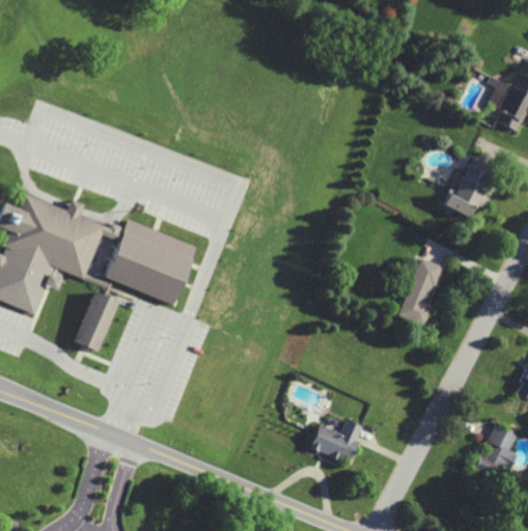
[(517,87),(492,77),(490,83),(497,86),(489,106),(503,111),(498,122),(521,131),(527,113),(527,77),(522,75),(517,87)]
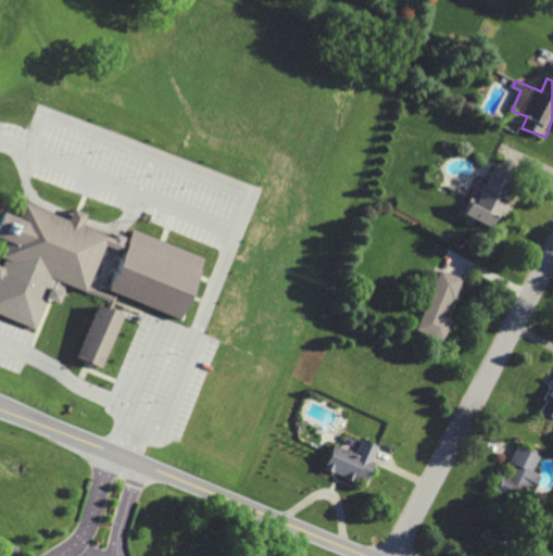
[(465,215),(493,227),(499,214),(505,216),(522,178),(495,166),(478,206),(470,203),(465,215)]
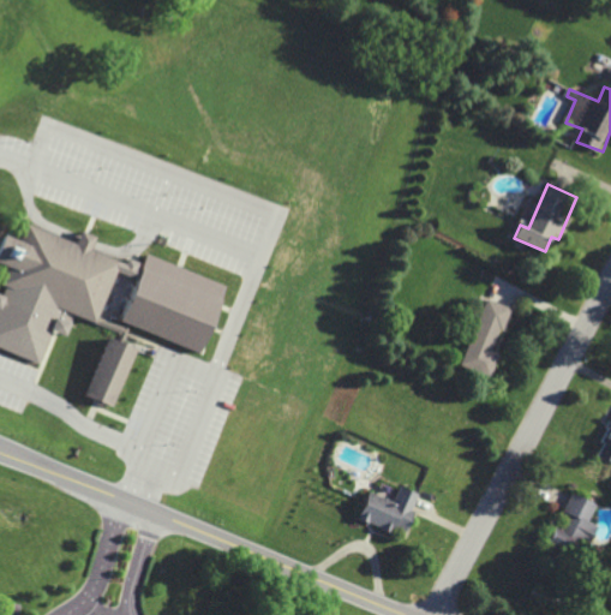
[(124,326),(207,351),(228,282),(145,256),(143,266),(93,250),(97,236),(82,231),(78,242),(25,225),(22,240),(3,234),(0,242),(0,263),(9,267),(3,285),(7,286),(5,294),(0,293),(0,347),(45,362),(54,330),(70,336),(76,316),(123,330),(124,326)]
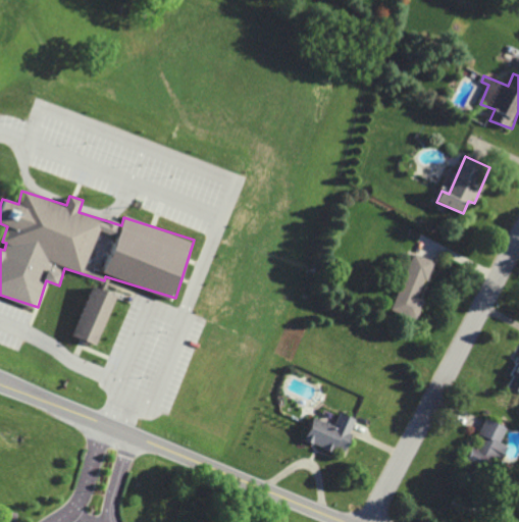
[(394,311),(419,319),(426,300),(422,299),(435,261),(415,253),(394,311)]
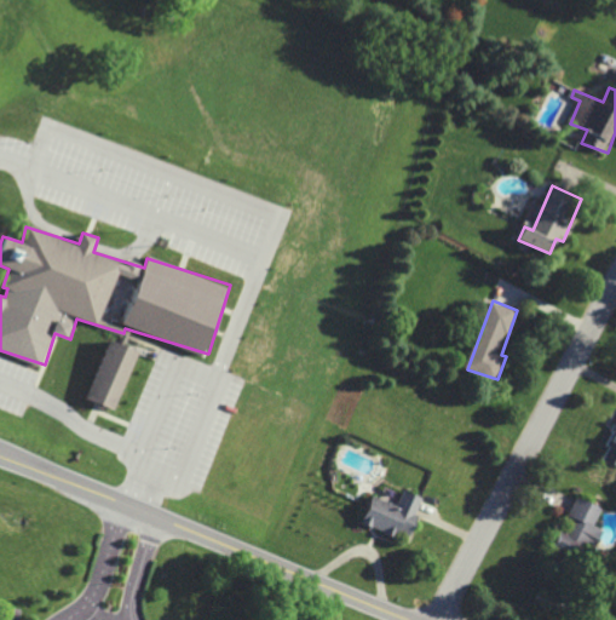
[(87,400),(116,411),(138,351),(110,340),(87,400)]
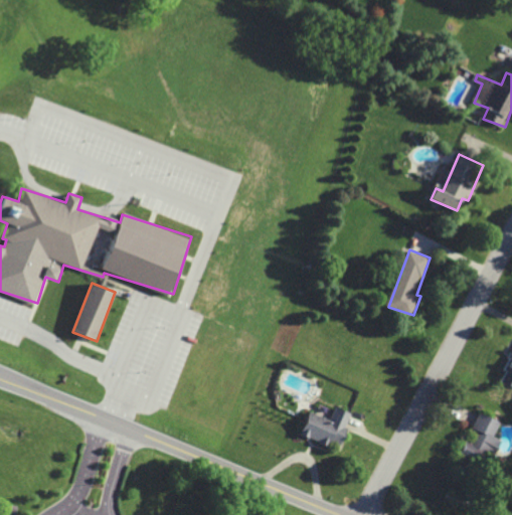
[(511,362),(503,382),(511,386),(511,362)]
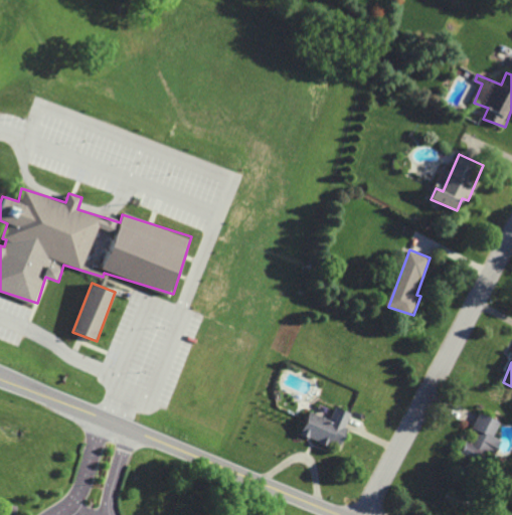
[(352,413),(335,407),(331,419),(310,412),(302,435),(339,449),(352,413)]
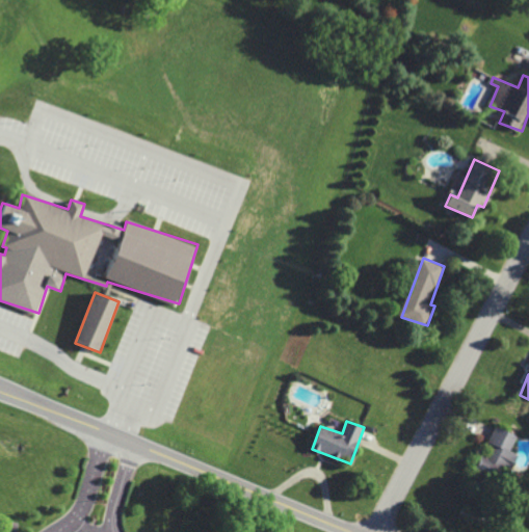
[(518,435),(496,426),(477,471),(507,483),(520,454),(510,451),(518,435)]
